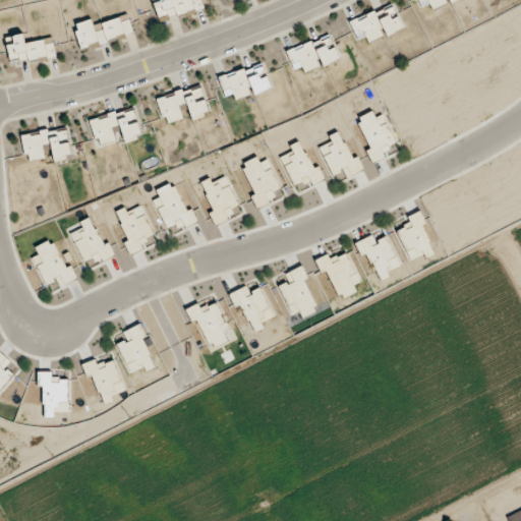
[(155,0),(159,17),(203,9),(200,0),(196,0),(189,1),(188,0),(155,0)]
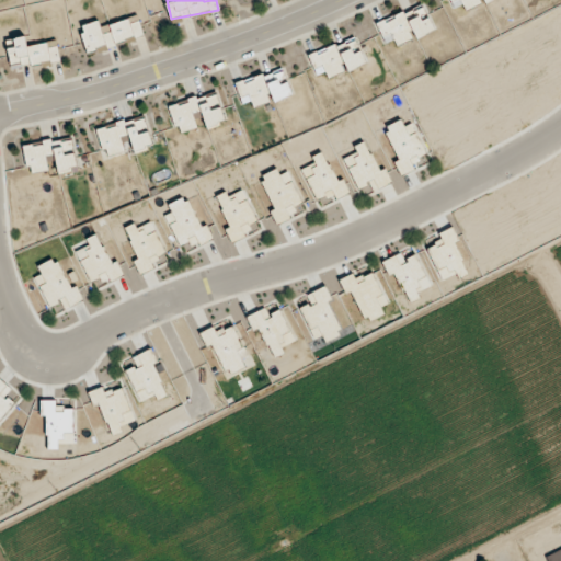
[(434,30),(426,14),(408,22),(403,11),(377,22),(385,42),(393,37),(397,44),(414,37),(414,38),(434,30)]
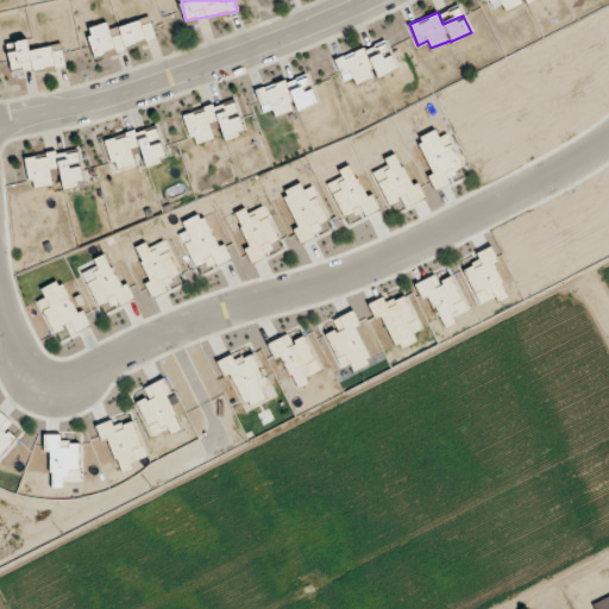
[(94,56),(156,39),(151,23),(140,25),(139,20),(108,29),(107,22),(87,27),(94,56)]
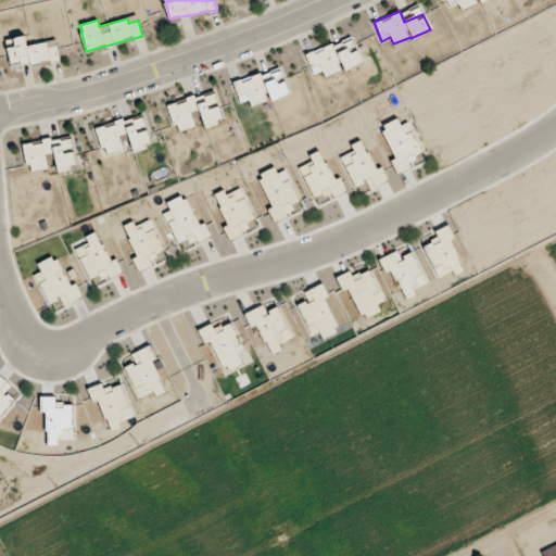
[(27,46),(25,36),(14,38),(15,46),(8,48),(12,66),(60,57),(57,39),(27,46)]
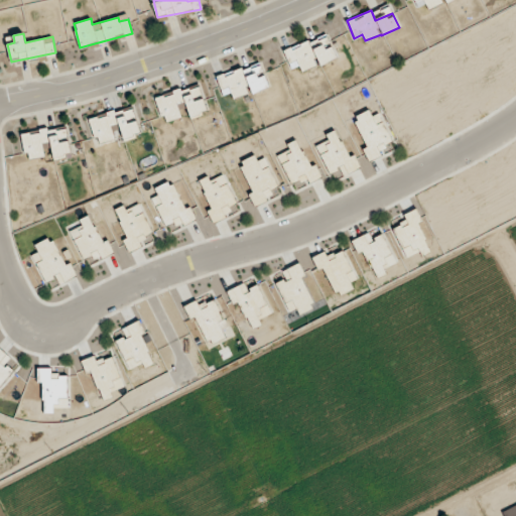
[(302,71),(335,57),(326,33),(284,50),(291,68),(299,65),(302,71)]
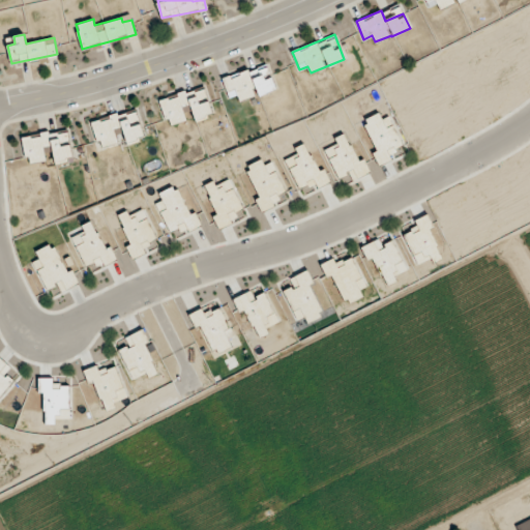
[(227,93),(235,90),(239,100),(274,89),(266,63),(223,79),(227,93)]
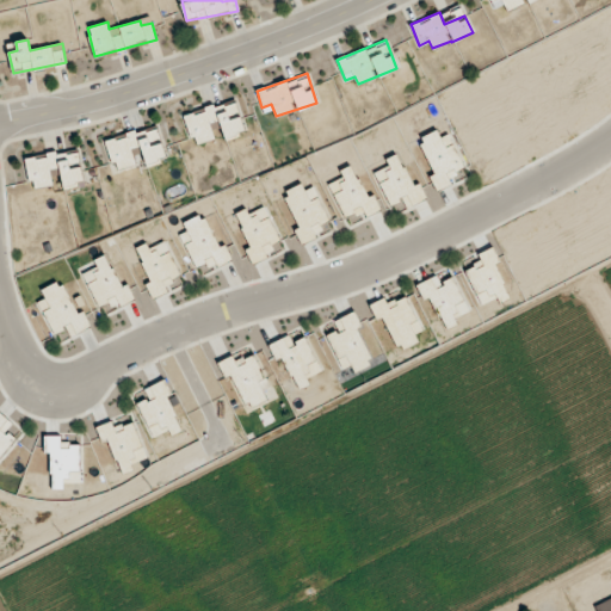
[(184,115),(193,144),(215,139),(210,123),(220,119),(224,137),(245,131),(235,100),(184,115)]
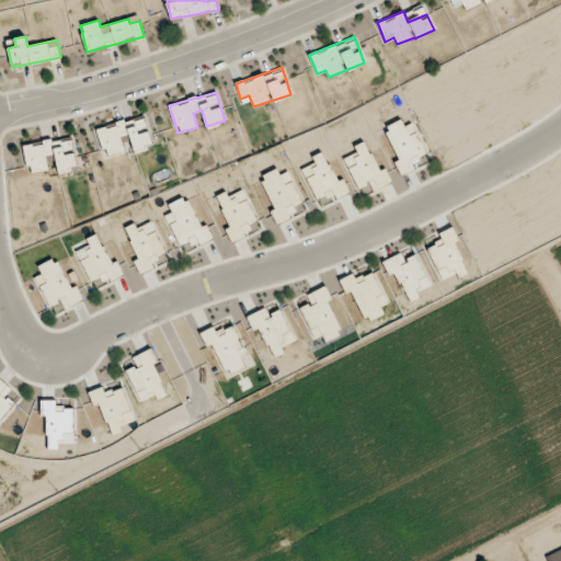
[(98,128),(105,156),(124,150),(121,137),(129,134),(134,149),(151,145),(144,116),(98,128)]
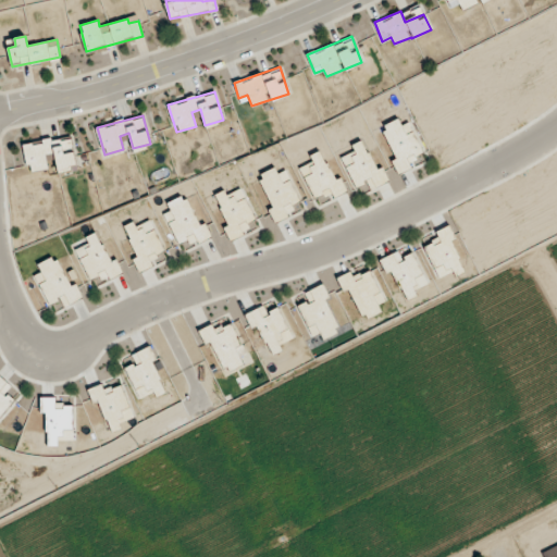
[(24,144),(28,172),(47,169),(45,155),(54,153),(58,169),(75,166),(71,136),(24,144)]
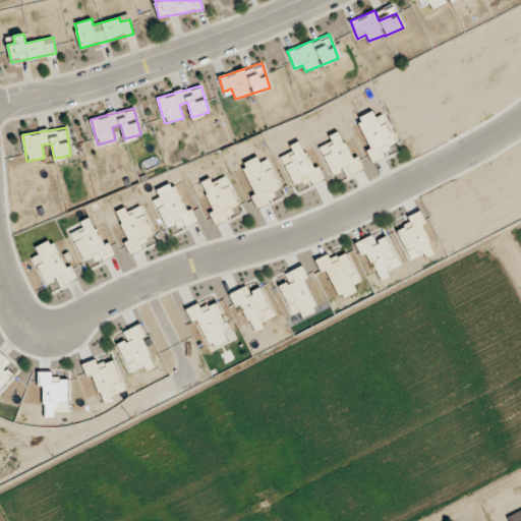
[(511,520),(520,520),(520,510),(509,515),(511,520)]
